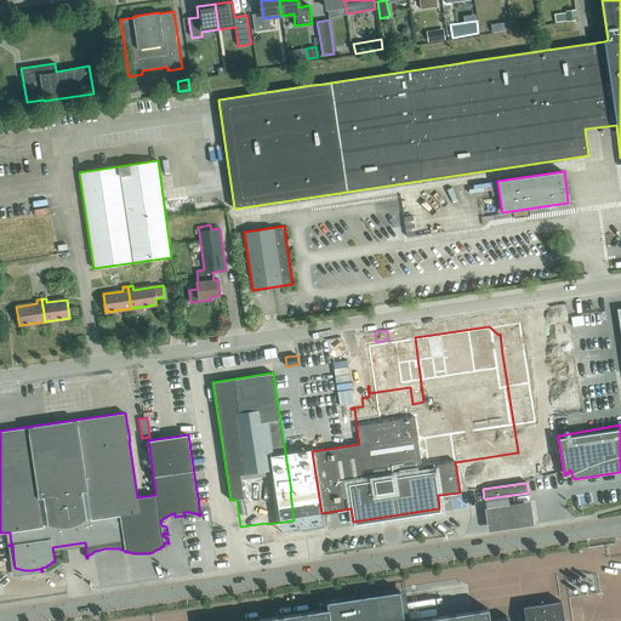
[(503,496),(484,499),(480,500),(485,533),(530,525),(527,502),(505,506),(503,496)]
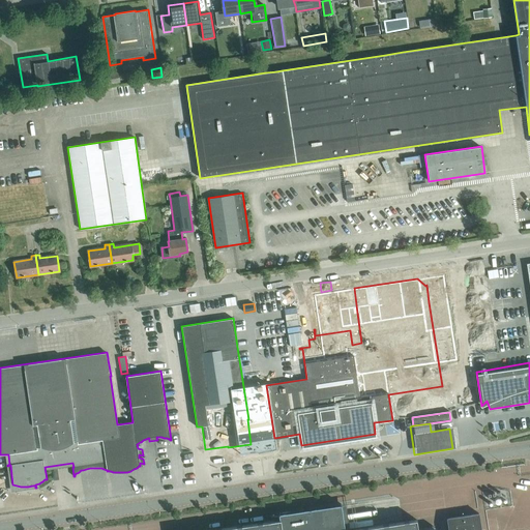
[(480,529),(478,513),(446,518),(446,519),(447,529),(417,529),(416,520),(347,529),(344,529),(341,505),(324,507),(319,508),(300,510),(296,511),(283,513),(278,514),(280,520),(211,529),(480,529)]
